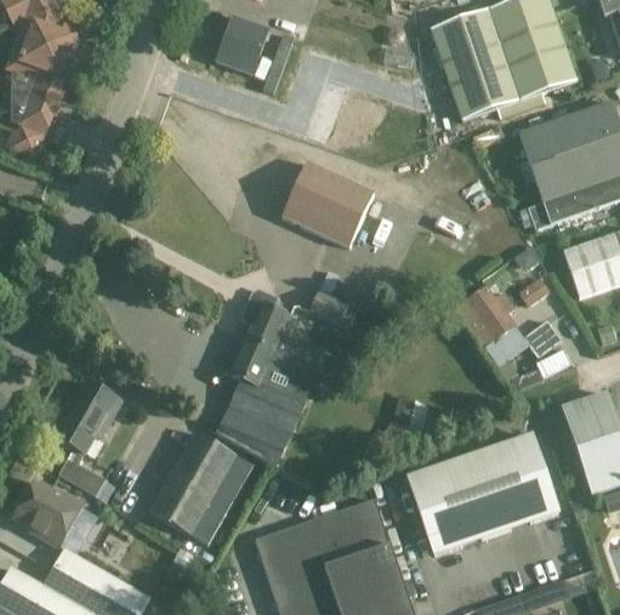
[(57,7),(70,0),(5,0),(15,22),(26,17),(33,30),(24,55),(23,53),(21,60),(22,60),(18,70),(39,78),(41,79),(44,69),(70,79),(78,60),(74,58),(83,33),(60,24),(62,18),(57,7)]
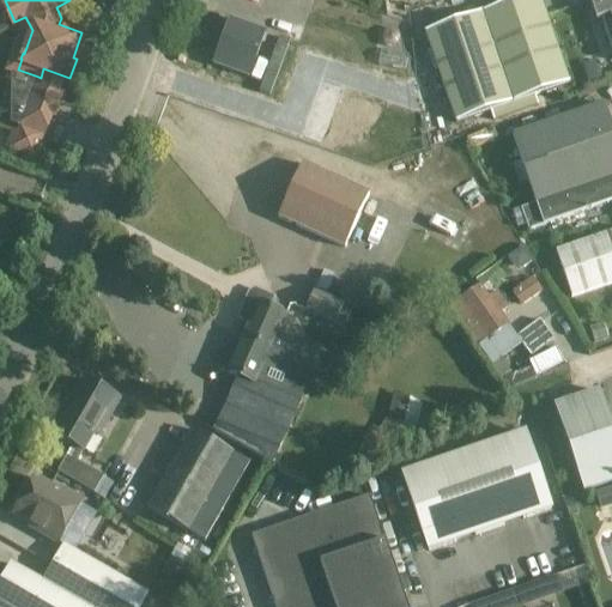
[(506,0),(426,28),(458,119),(491,107),(495,116),(539,101),(537,91),(570,79),(570,78),(543,0),(506,0)]
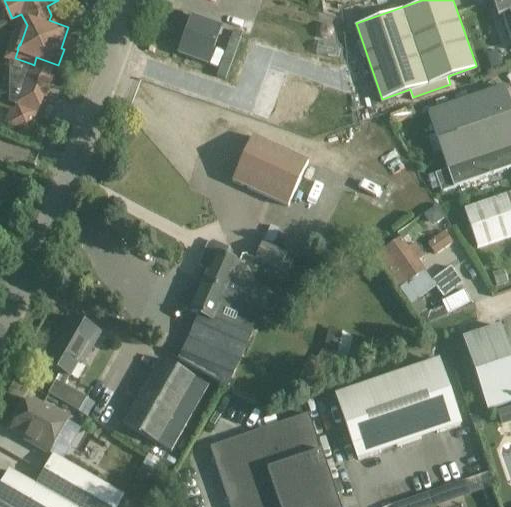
[(493,0),(498,14),(503,12),(510,35),(510,0),(493,0)]
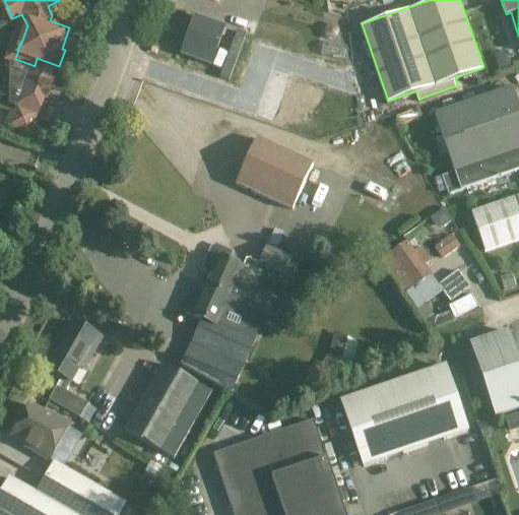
[(226,22),(196,12),(183,50),(213,61),(226,22)]
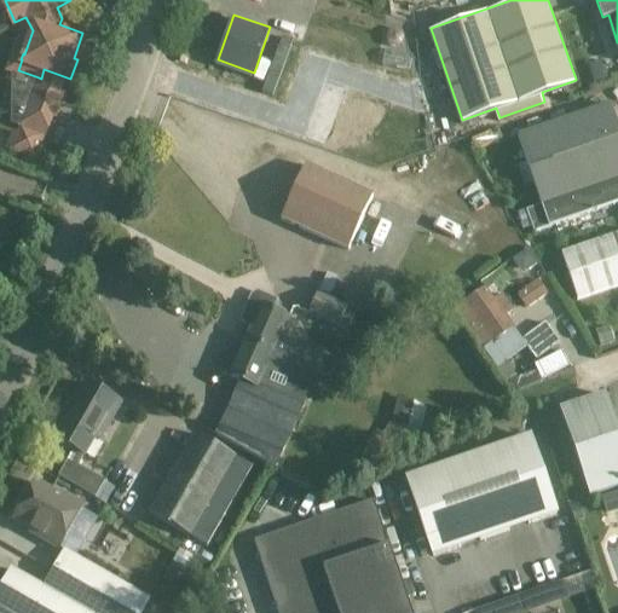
[(41,79),(39,77),(30,103),(27,102),(19,123),(46,133),(53,114),(58,115),(64,97),(63,97),(70,79),(44,69),(41,79)]
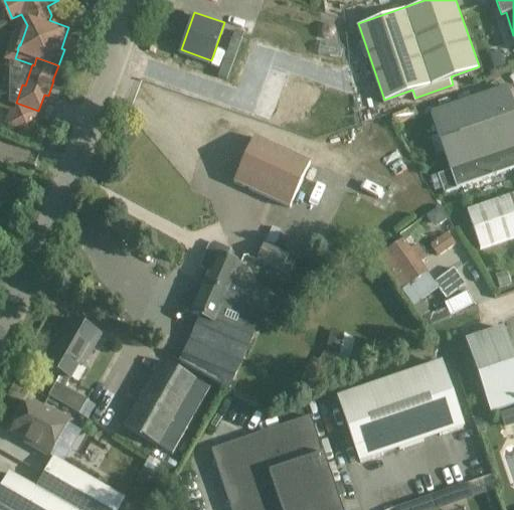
[(513,101),(508,83),(432,110),(439,130),(431,133),(437,150),(444,148),(451,167),(439,171),(446,189),(513,165),(513,101)]
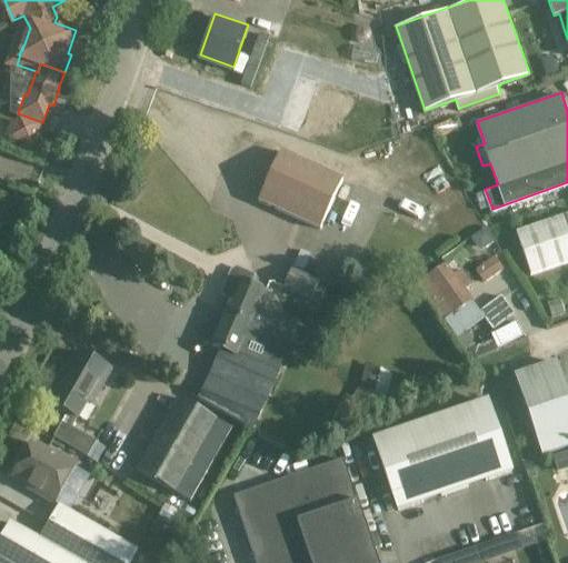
[(33,142),(40,126),(29,122),(28,123),(13,119),(9,133),(33,142)]
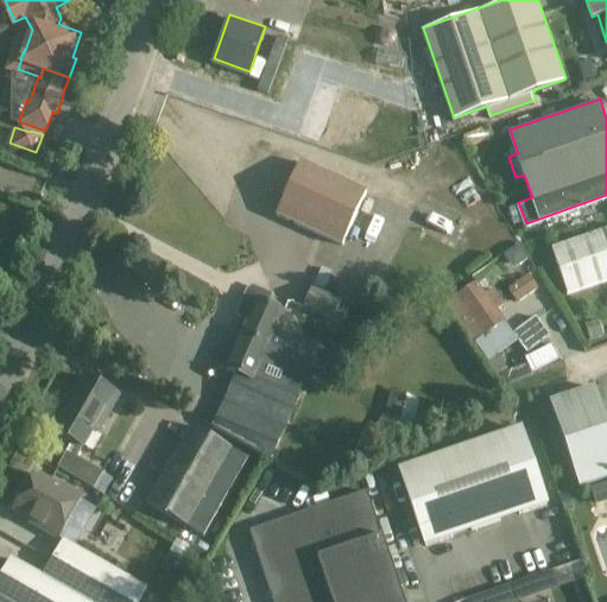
[(367,189),(301,159),(276,211),(343,242),(367,189)]
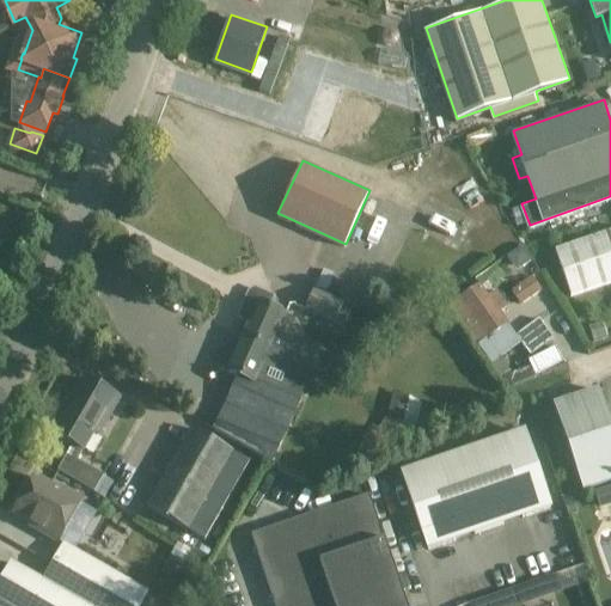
[(610,227),(556,246),(572,293),(610,277),(610,227)]
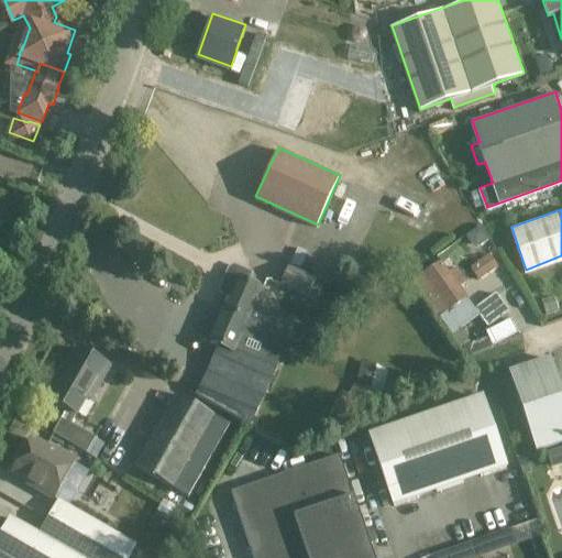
[(499,264),(491,251),(472,262),(481,276),(499,264)]
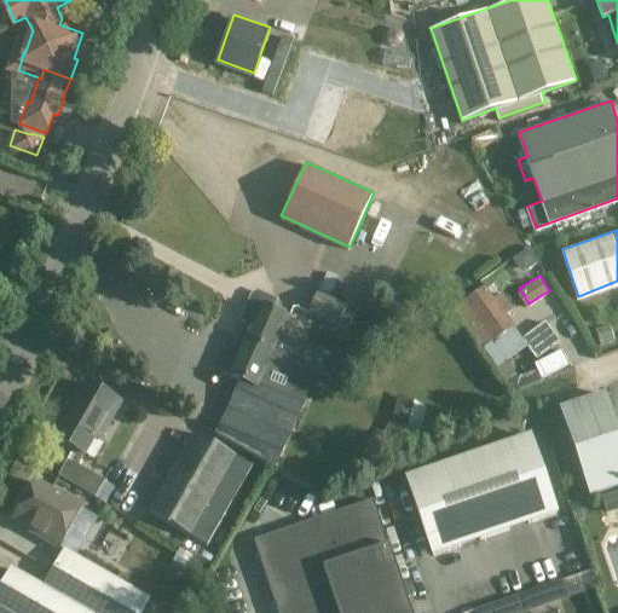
[(368,287),(350,278),(342,294),(348,296),(347,301),(319,288),(310,308),(339,323),(340,321),(350,325),(368,287)]
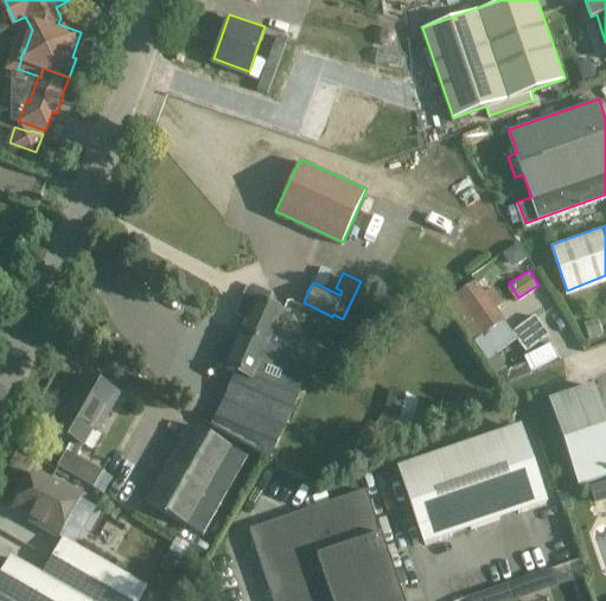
[(409,307),(384,277),(377,283),(402,313),(409,307)]
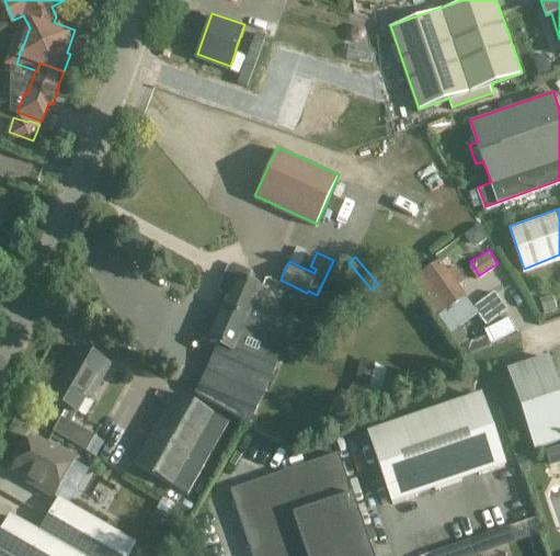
[(448,268),(441,257),(412,276),(437,313),(438,311),(450,329),(479,309),(487,321),(509,306),(495,287),(473,303),(459,282),(467,276),(456,262),(448,268)]
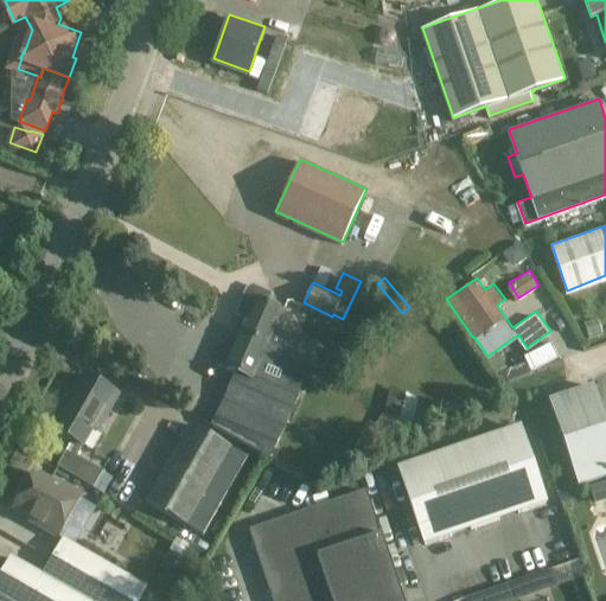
[(247,315),(241,328),(293,351),(292,353),(299,357),(311,362),(319,341),(278,324),(285,308),(268,301),(273,292),(254,283),(249,286),(238,311),(238,312),(247,315)]
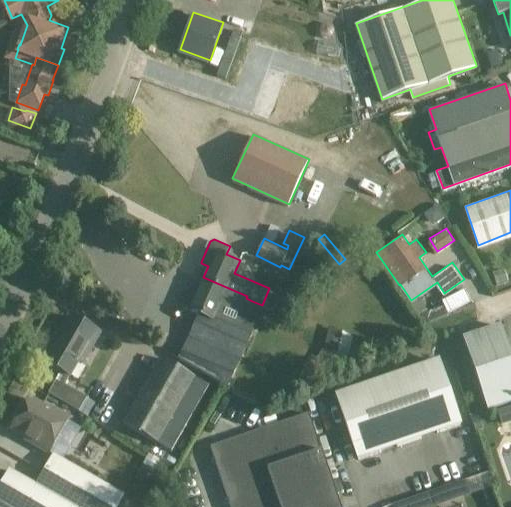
[(247,296),(203,277),(199,288),(192,285),(190,286),(184,301),(185,305),(201,312),(181,358),(230,386),(244,354),(243,353),(243,355),(231,350),(252,301),(246,298),(247,296)]
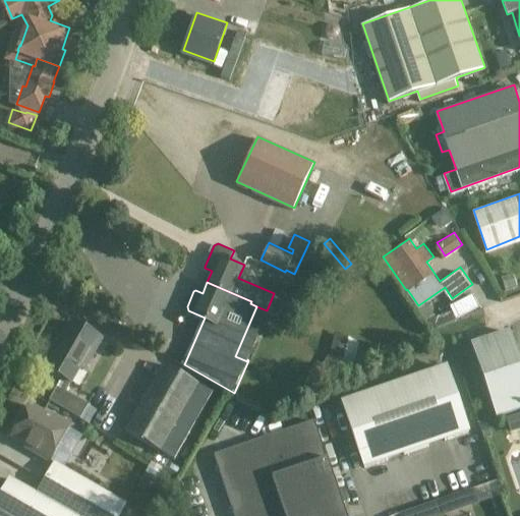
[(455,317),(451,307),(429,317),(434,327),(455,317)]
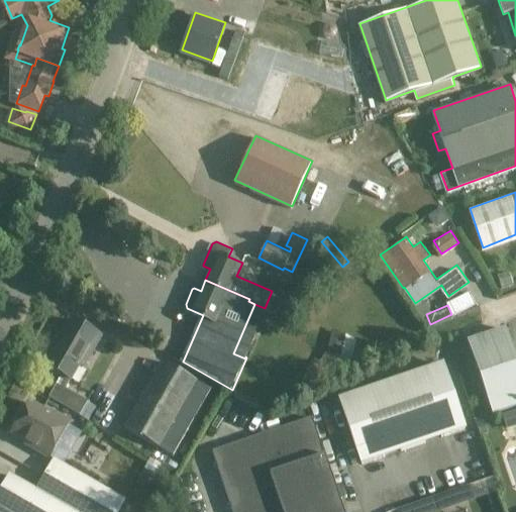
[(101,333),(72,316),(64,330),(66,331),(59,344),(54,341),(42,362),(71,377),(86,350),(90,353),(101,333)]
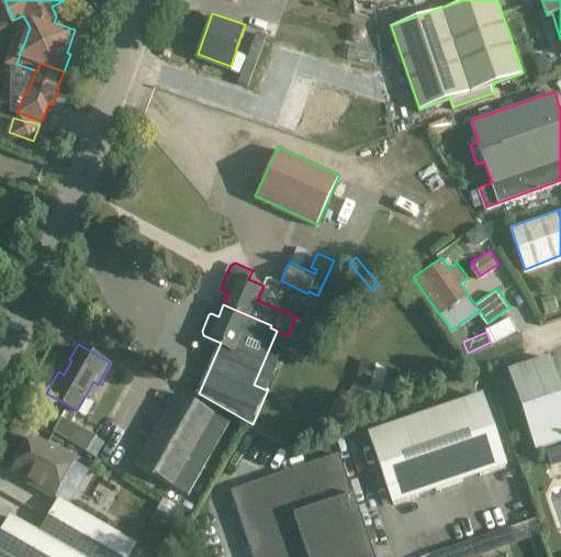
[(358,375),(345,397),(348,398),(358,404),(372,380),(376,361),(361,354),(358,375)]
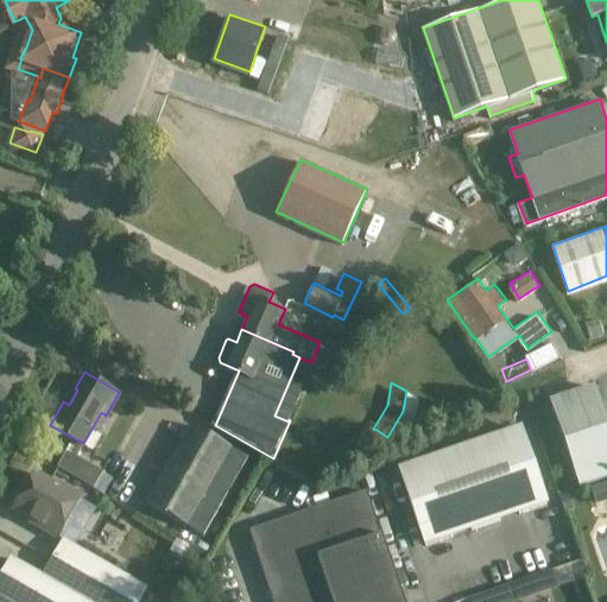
[(606,416),(595,382),(550,398),(580,483),(606,474),(606,416)]
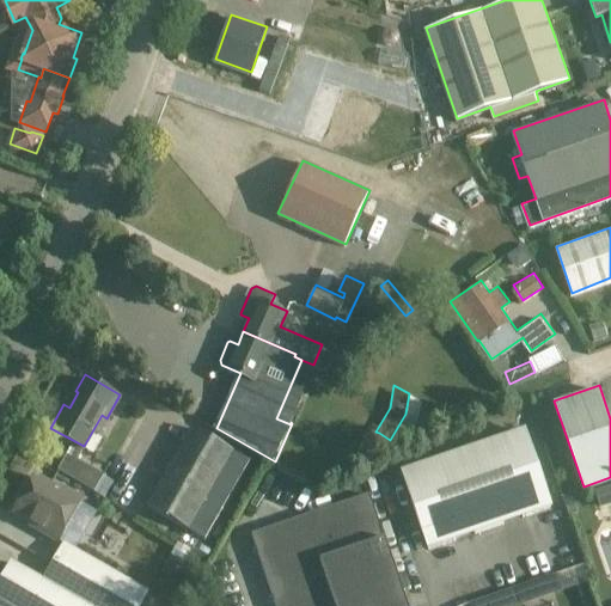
[(250,458),(193,424),(146,503),(205,537),(250,458)]
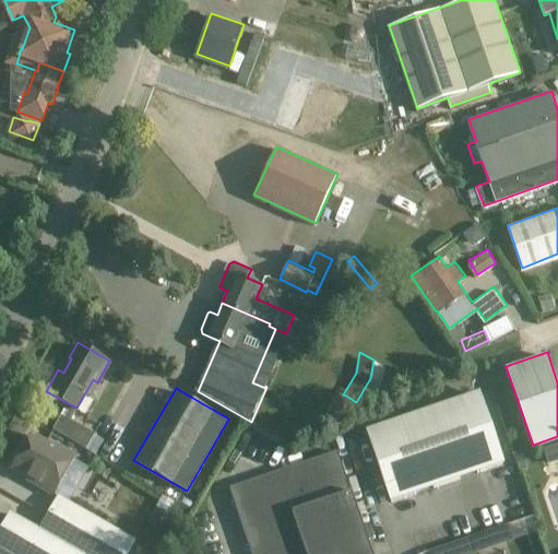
[(503,460),(479,390),(367,428),(391,498),(503,460)]
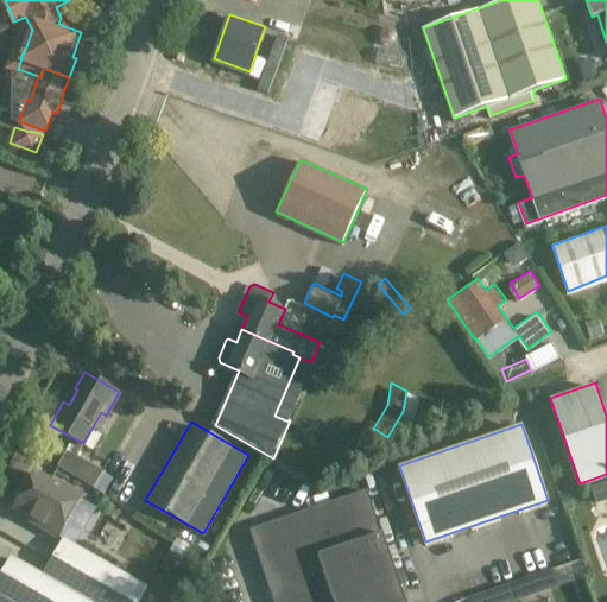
[(94,485),(103,468),(86,458),(77,474),(94,485)]
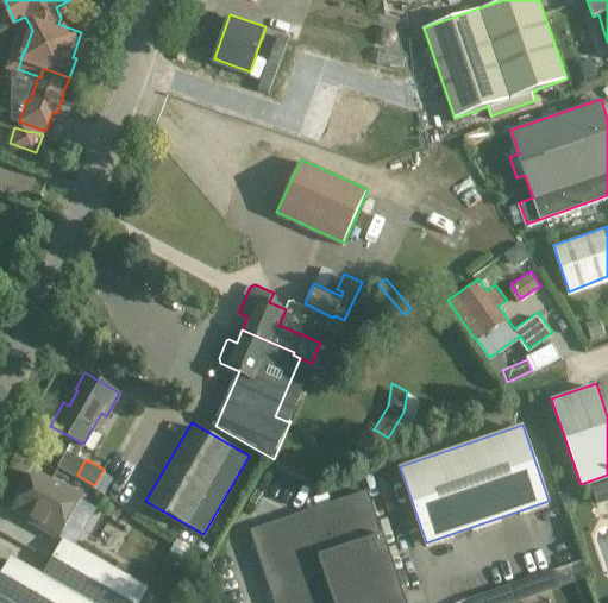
[(81,496),(35,470),(14,506),(43,522),(41,525),(58,535),(81,496)]
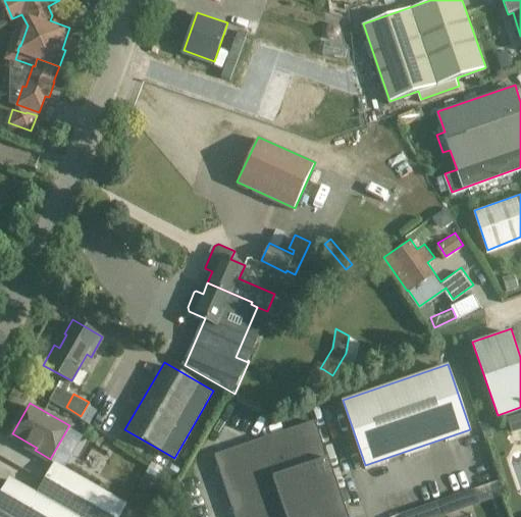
[(348,516),(315,418),(215,453),(237,516),(348,516)]
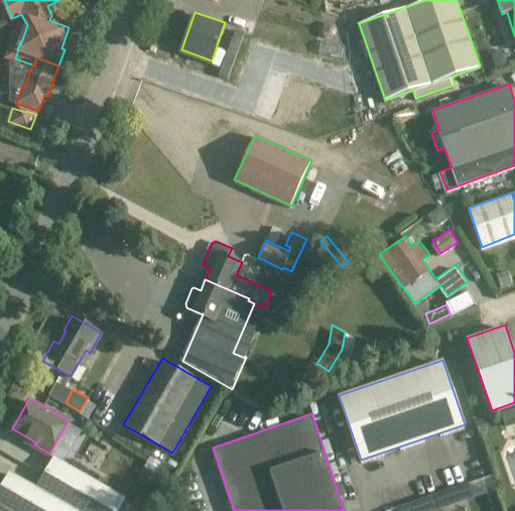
[(55,455),(37,487),(10,471),(0,488),(0,502),(15,510),(115,510),(125,495),(55,455)]
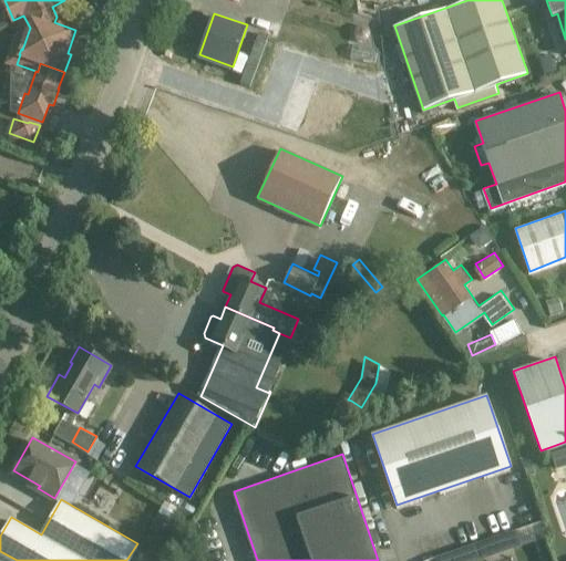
[(476,541),(481,554),(514,543),(510,530),(476,541)]
